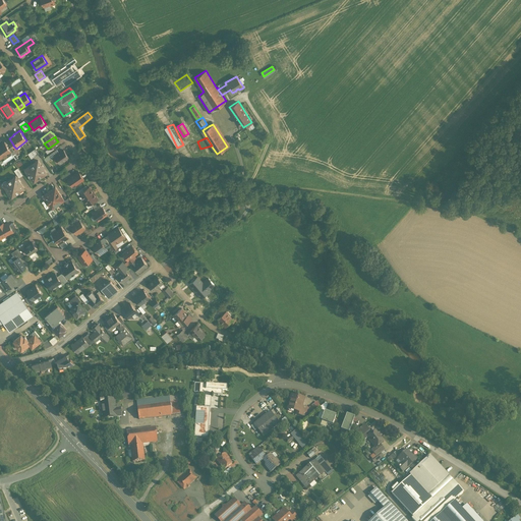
[(9,149),(4,142),(0,145),(0,157),(2,161),(12,154),(9,149)]
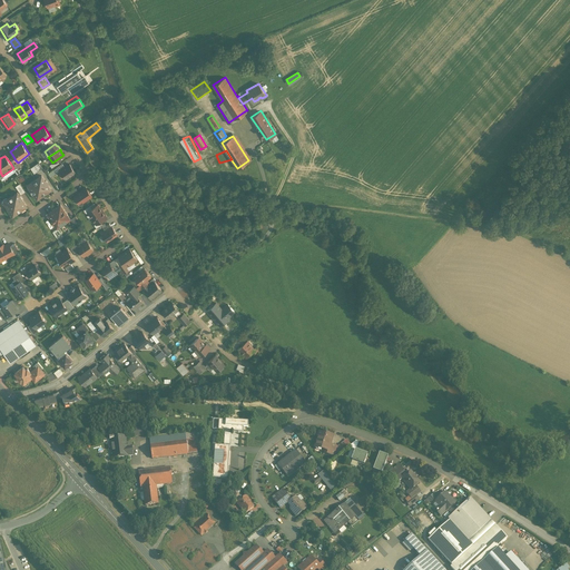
[(96,156),(90,160),(95,166),(100,163),(96,156)]
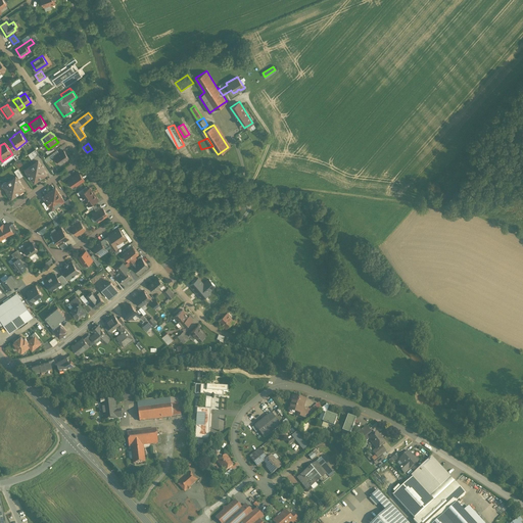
[(36,149),(29,154),(32,159),(39,154),(36,149)]
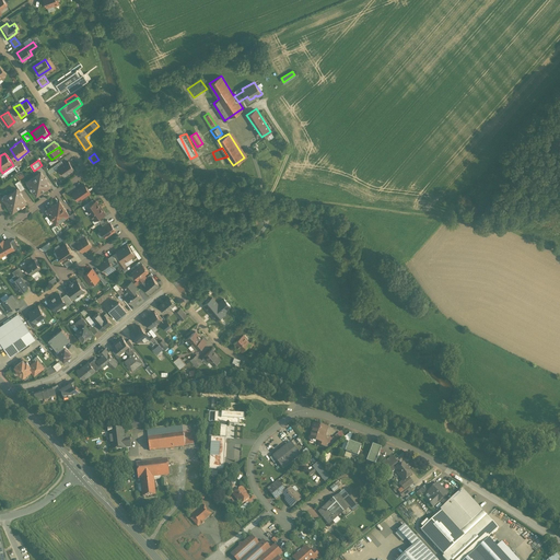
[(68,161),(59,167),(59,170),(60,172),(62,172),(65,175),(74,168),(68,161)]
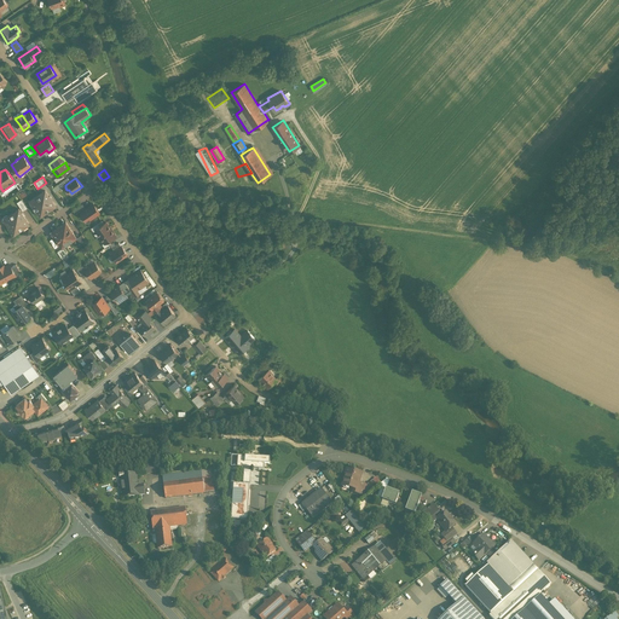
[(45,190),(30,200),(40,215),(56,206),(52,200),(52,198),(50,196),(45,190)]
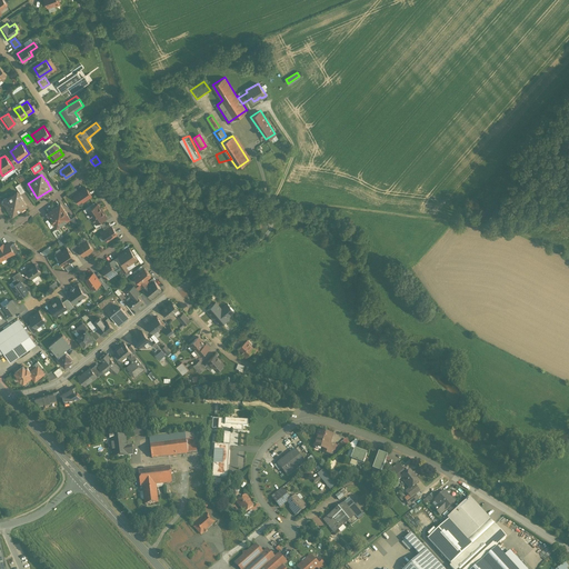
[(26,191),(20,183),(16,186),(21,195),(26,191)]
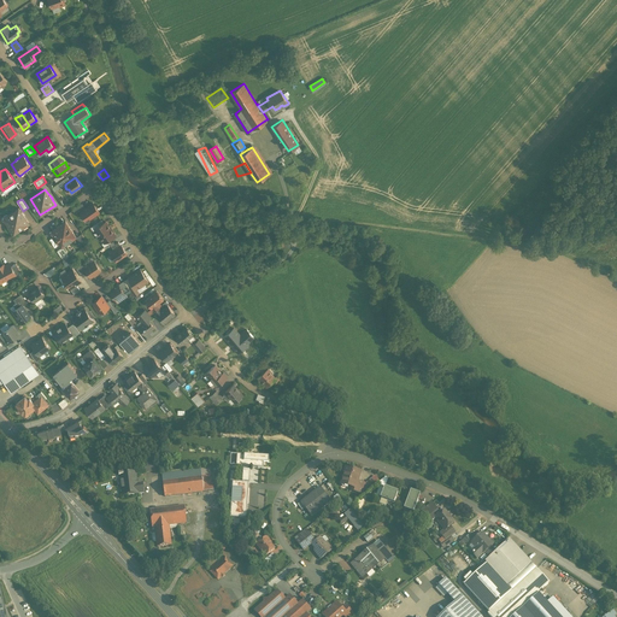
[(93,203),(81,211),(86,218),(84,221),(86,222),(87,222),(88,222),(89,222),(89,221),(89,218),(99,212),(93,203)]
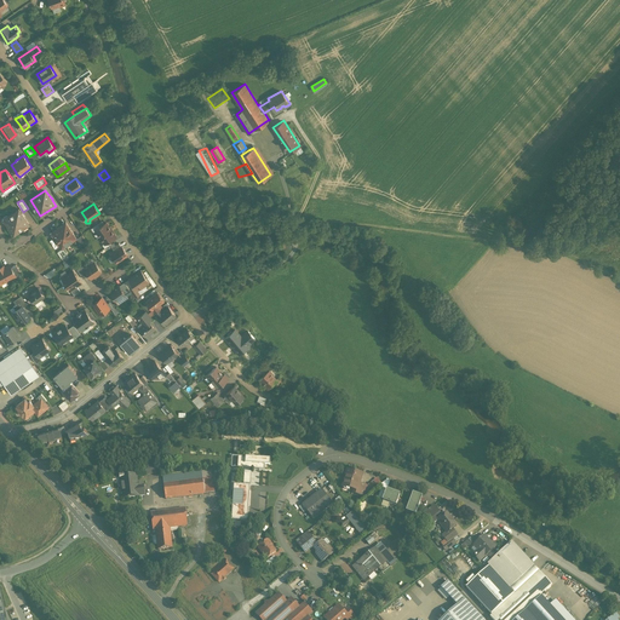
[(19,208),(5,218),(5,220),(15,234),(29,223),(19,208)]
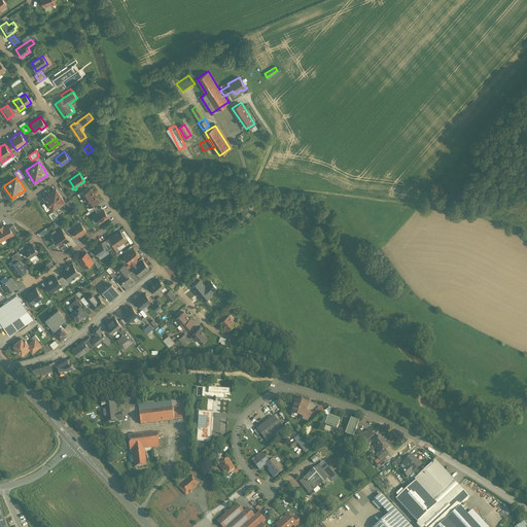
[(84,192),(81,196),(85,201),(95,195),(91,188),(84,192)]
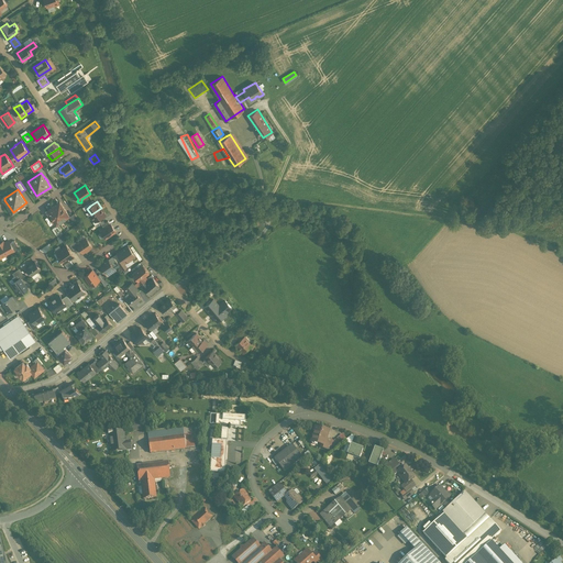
[(59,202),(47,210),(56,224),(69,216),(59,202)]
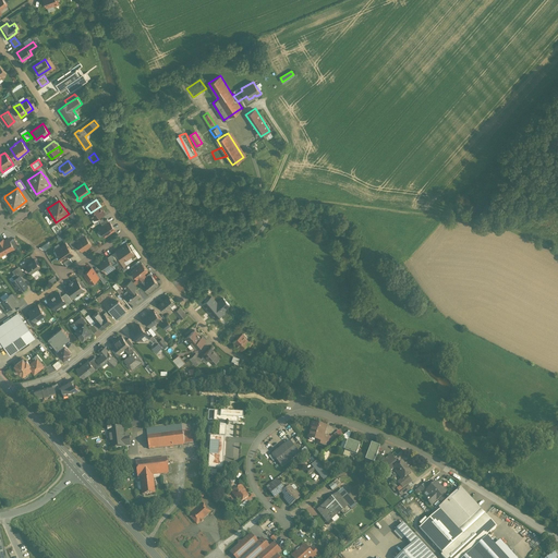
[(100,206),(91,213),(94,219),(95,219),(98,217),(105,213),(100,206)]
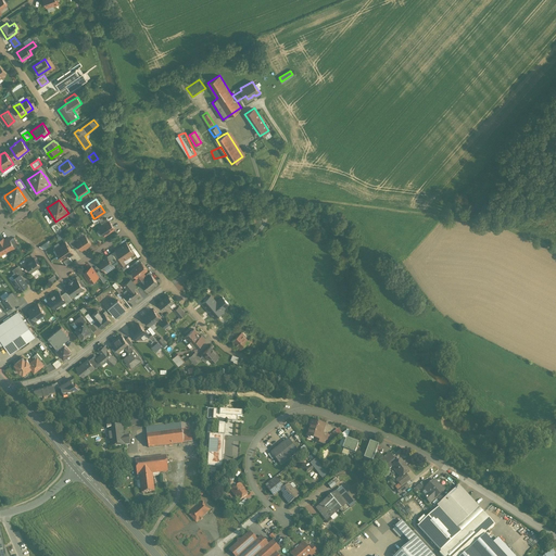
[(74,211),(68,214),(73,219),(77,216),(74,211)]
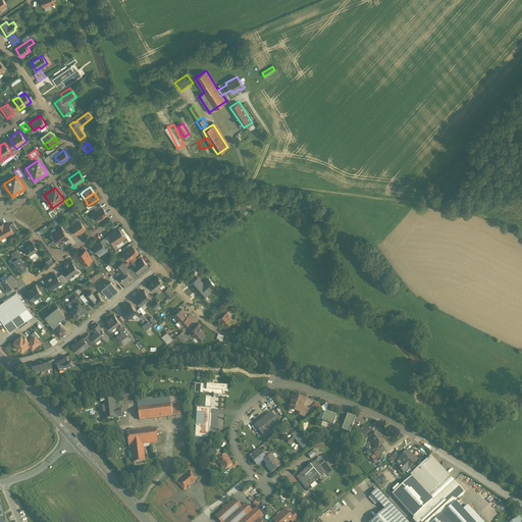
[(247,199),(239,199),(238,208),(246,208),(247,199)]
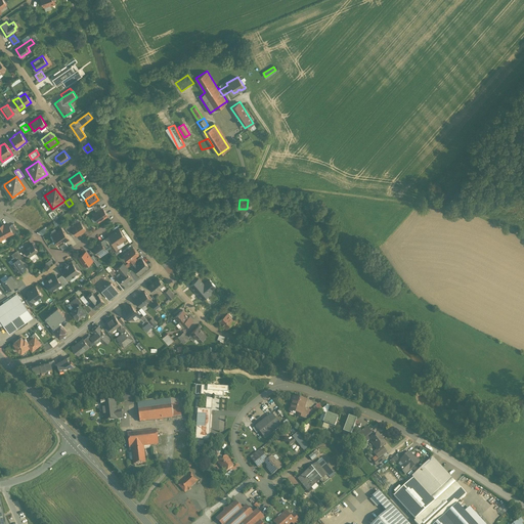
[(97,213),(93,215),(98,222),(107,215),(103,209),(102,209),(97,213)]
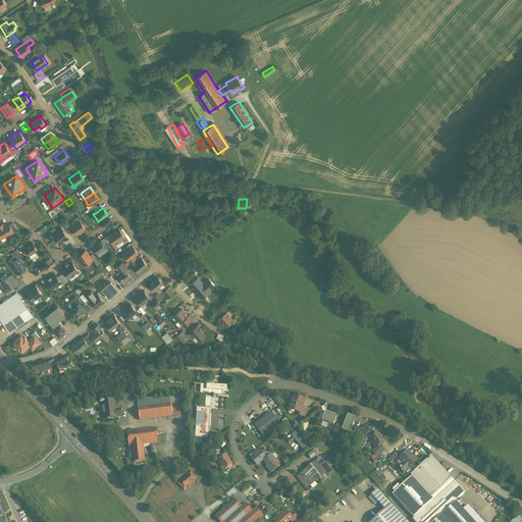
[(53,209),(48,212),(52,217),(57,214),(53,209)]
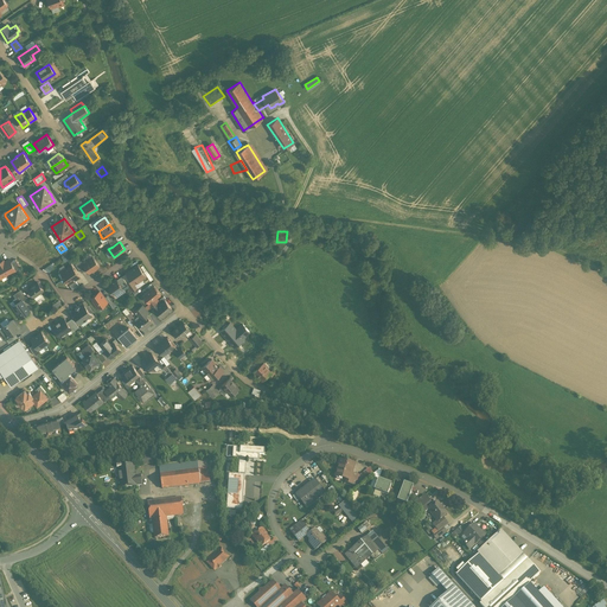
[(69,251),(63,255),(66,261),(69,259),(72,262),(75,261),(69,251)]
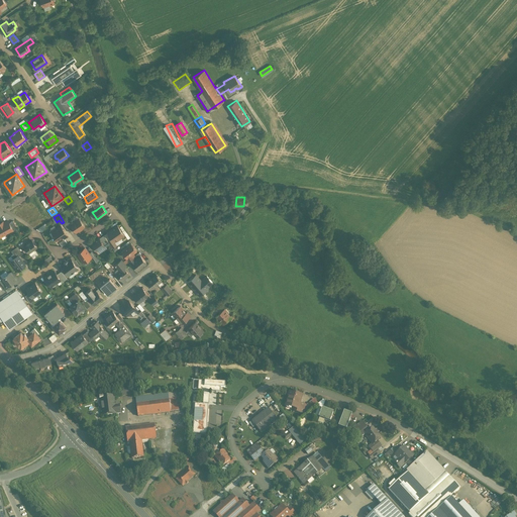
[(71,224),(74,229),(76,232),(79,230),(79,231),(82,229),(82,228),(85,226),(79,218),(71,224)]
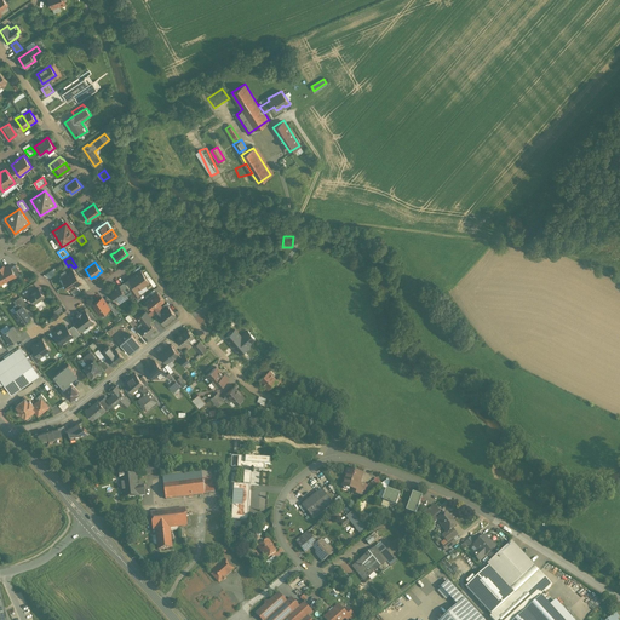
[(11,267),(10,264),(5,268),(4,265),(0,267),(7,280),(16,275),(11,267)]
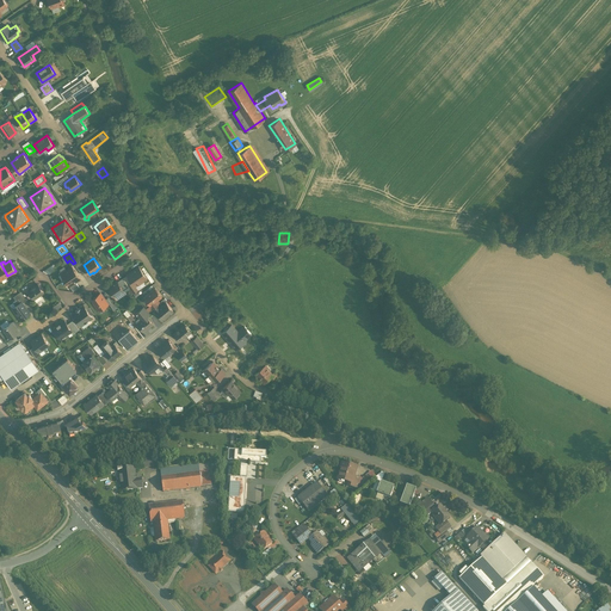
[(16,260),(11,263),(16,271),(16,273),(22,270),(16,260)]
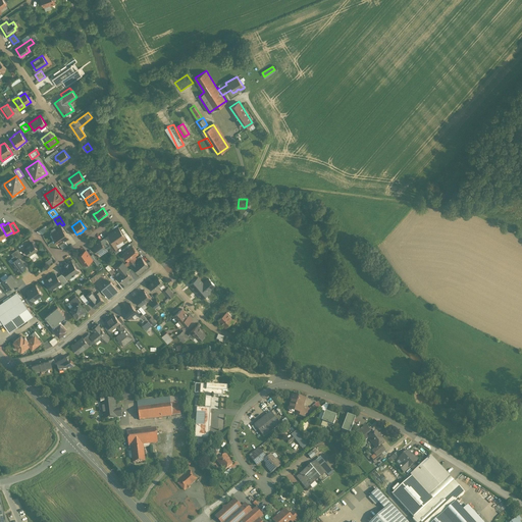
[(71,226),(69,223),(64,226),(69,235),(74,231),(71,226)]
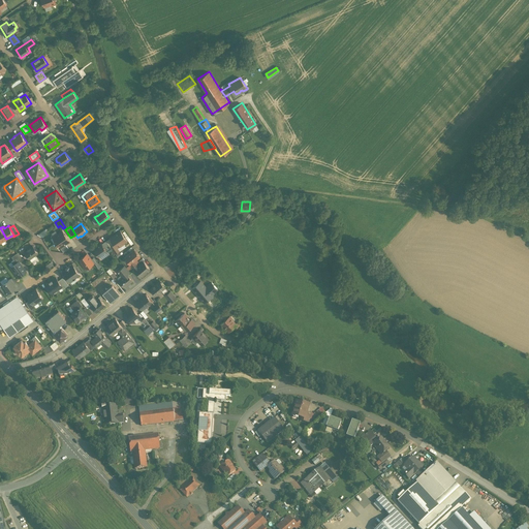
[(62,230),(53,237),(57,242),(66,236),(62,230)]
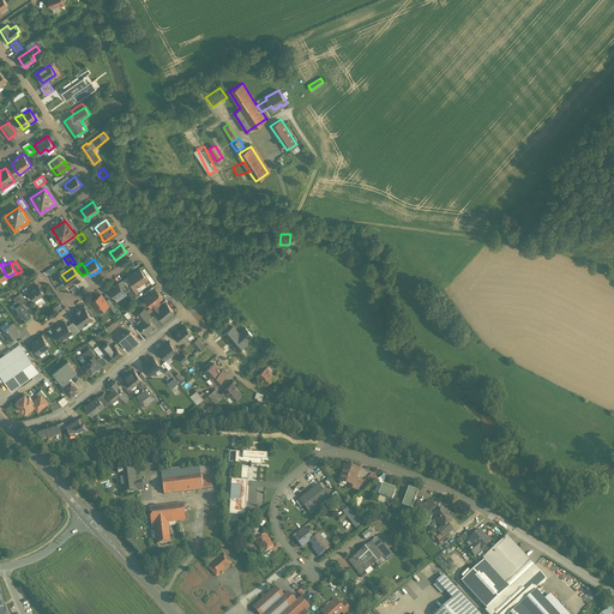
[(139,268),(127,276),(132,282),(136,287),(143,282),(144,282),(148,280),(148,278),(139,268)]
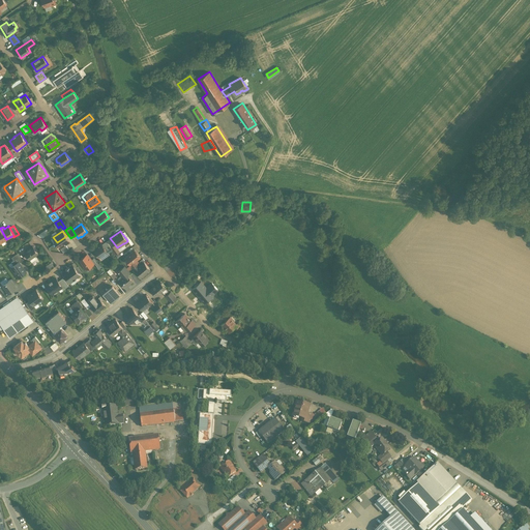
[(66,236),(57,242),(60,247),(69,241),(66,236)]
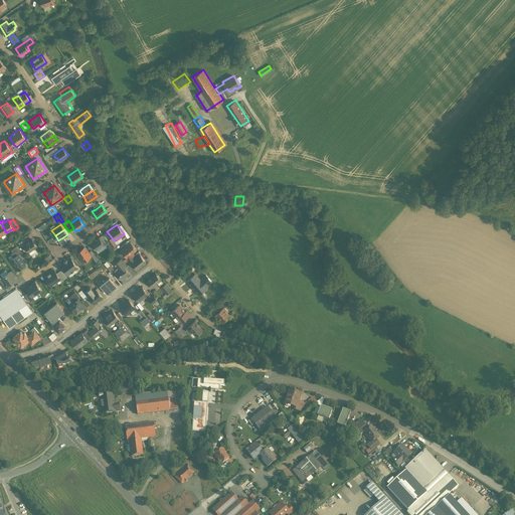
[(108,239),(104,234),(99,237),(104,244),(109,241),(108,239)]
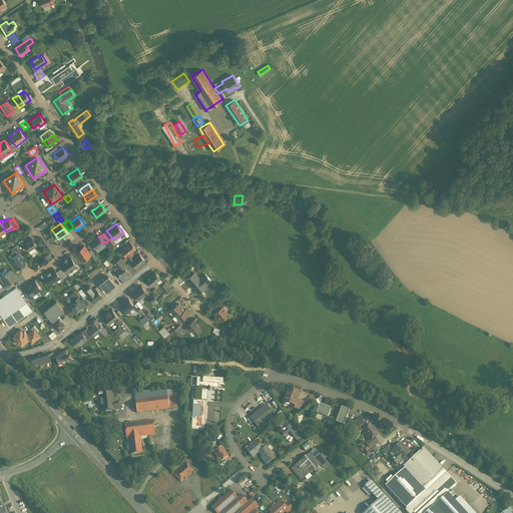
[(98,236),(98,235),(91,241),(97,249),(100,247),(100,246),(104,243),(103,243),(98,236)]
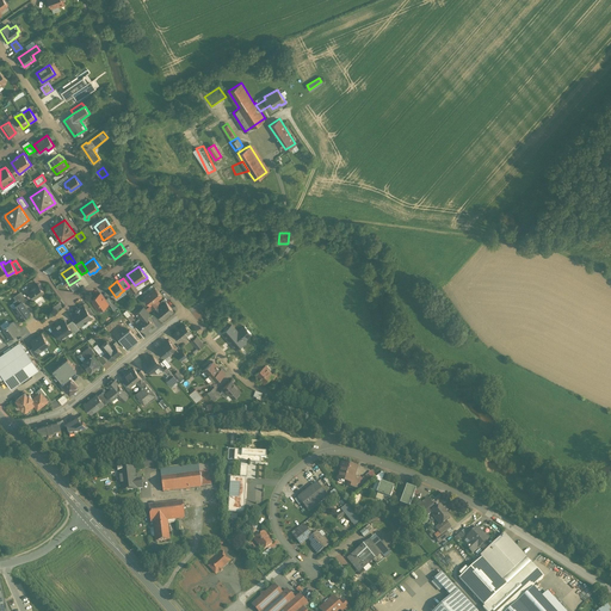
[(131,281),(128,284),(129,287),(134,292),(139,290),(135,285),(131,281)]
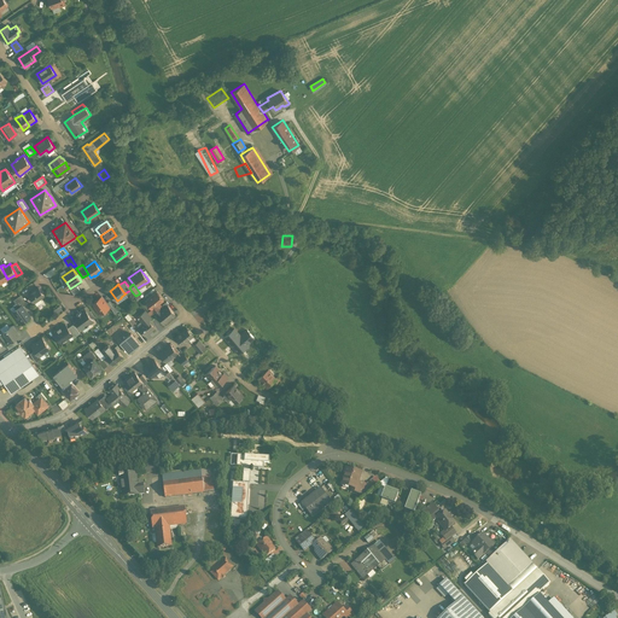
[(39,287),(29,293),(35,302),(45,296),(39,287)]
